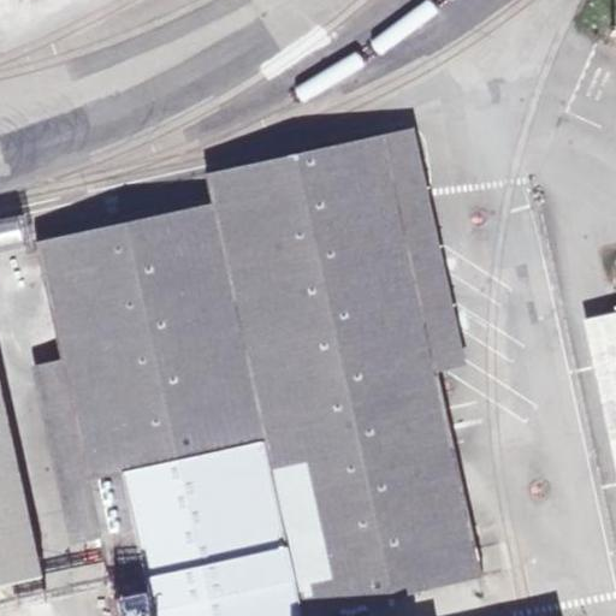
[(467,365),(415,129),(386,135),(438,372),(467,365)]
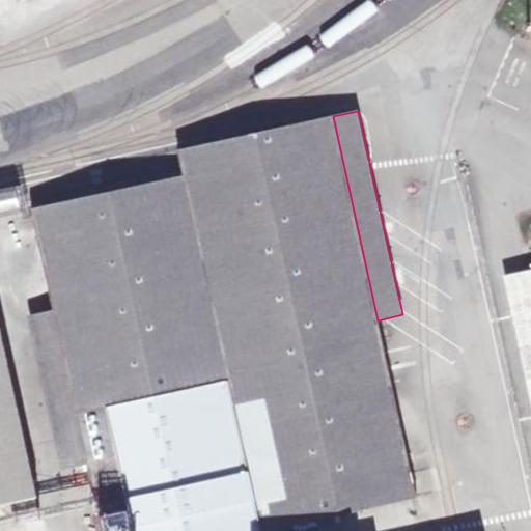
[(262,530),(416,498),(378,320),(333,116),(178,150),(184,174),(30,208),(52,309),(86,465),(98,514),(128,507),(132,530),(262,530)]
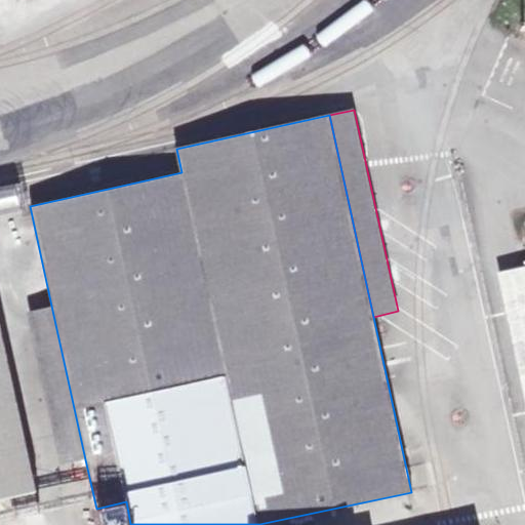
[(524,281),(522,268),(498,273),(524,392),(524,281)]
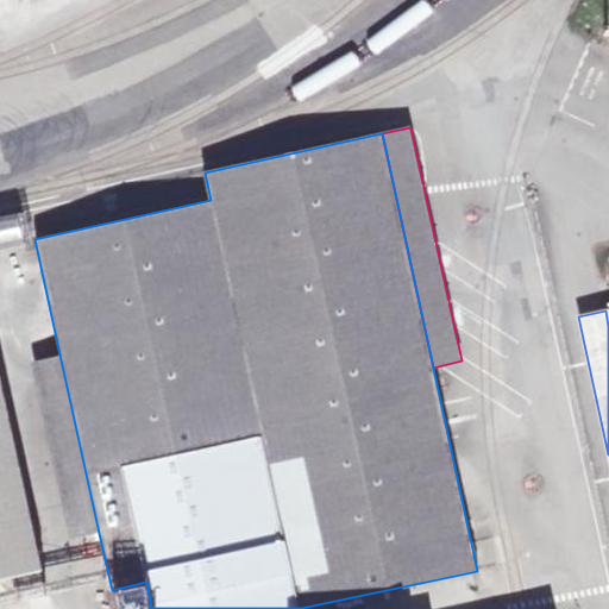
[(99,533),(60,355),(32,360),(71,539),(99,533)]
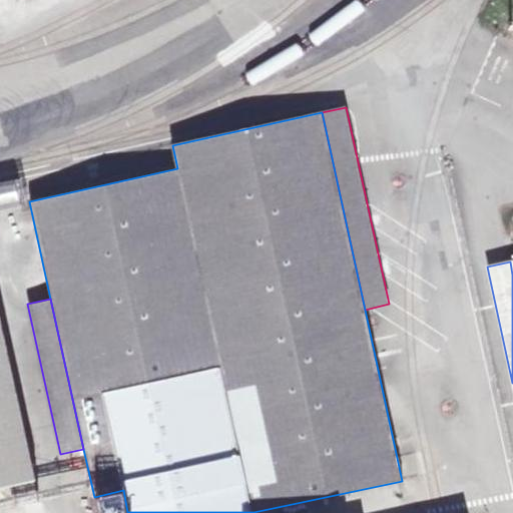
[(38,492),(0,318),(0,487),(11,485),(14,497),(38,492)]
